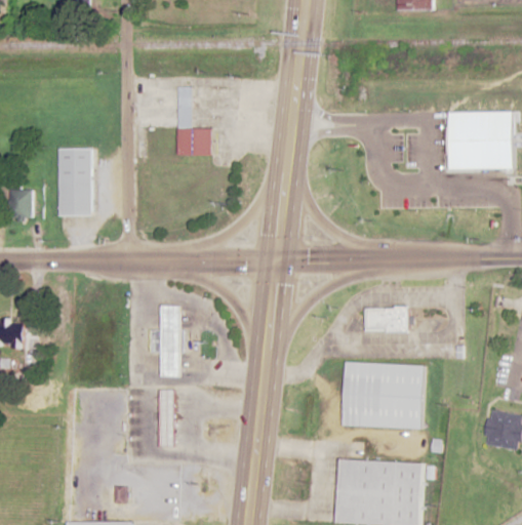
[(394,0),(429,0),(430,9),(394,9),(394,0)]
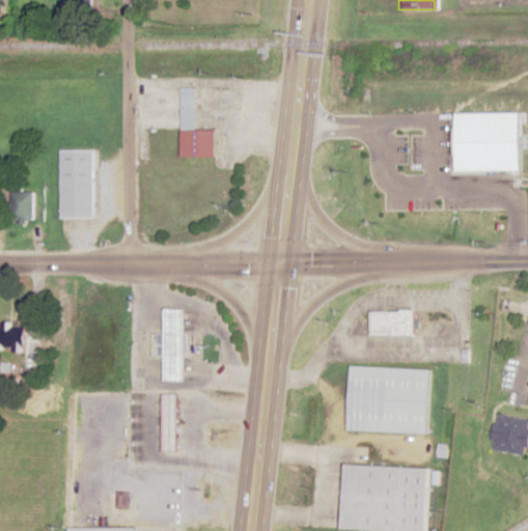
[(178,87),(177,156),(212,156),(214,129),(194,129),(194,87),(178,87)]
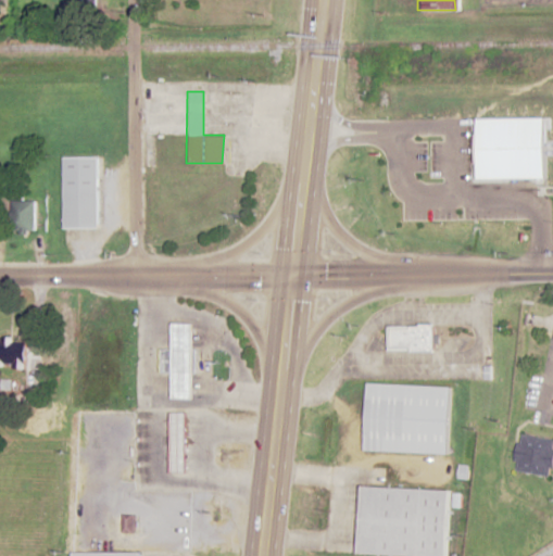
[(61,158),(95,156),(96,228),(63,229),(61,158)]
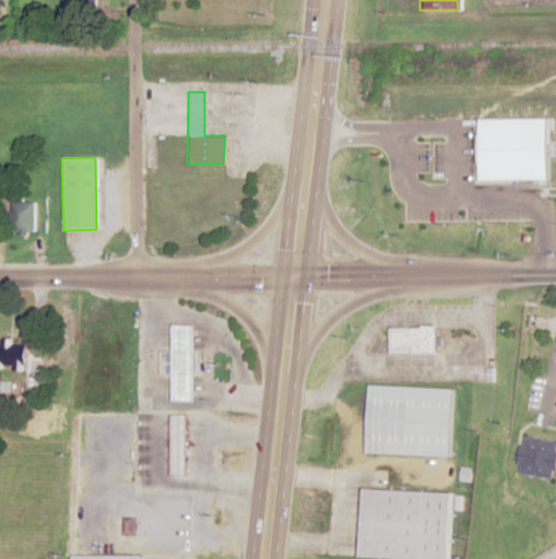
[(32,203),(32,234),(9,234),(9,203),(32,203)]
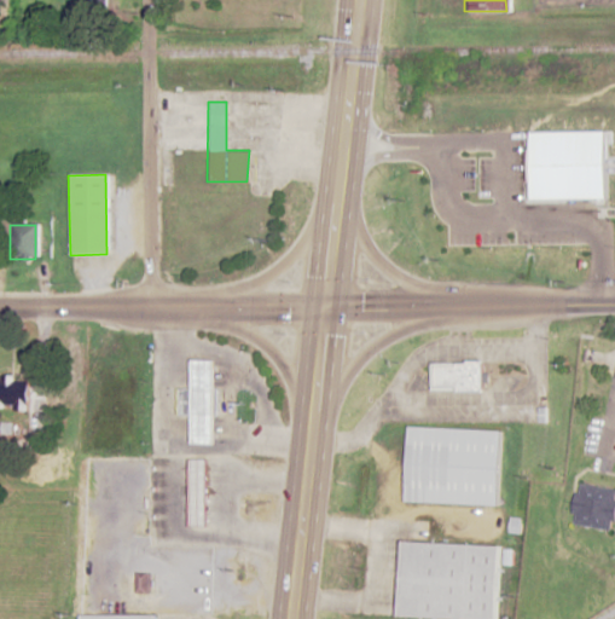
[(190,388),(190,359),(214,359),(214,443),(190,443),(190,415),(174,415),(174,388),(190,388)]
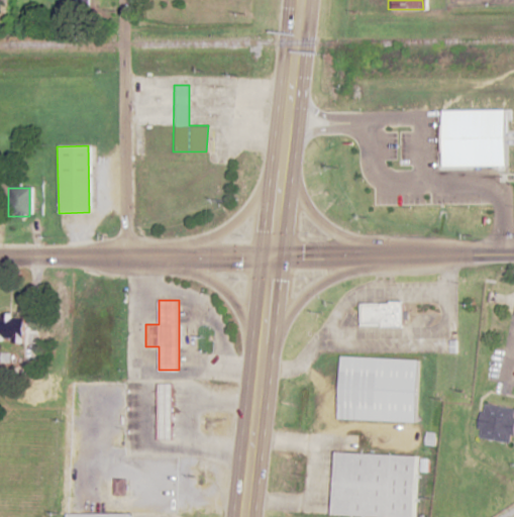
[(360,303),(358,324),(401,325),(401,301),(360,303)]
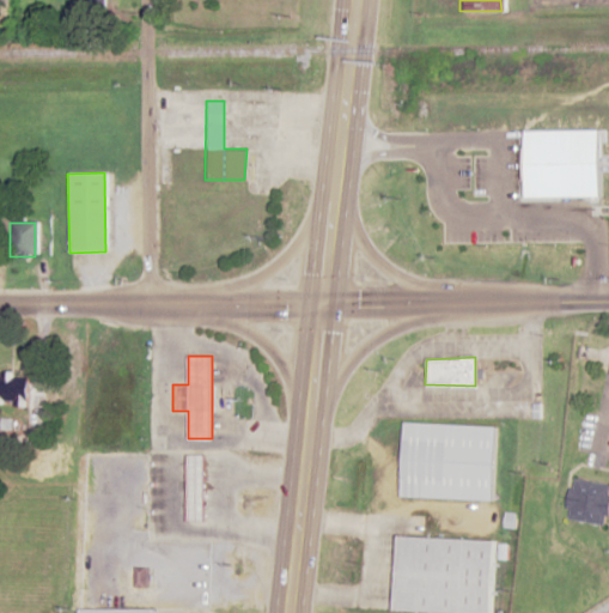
[(0,400),(14,401),(16,376),(0,375),(0,400)]
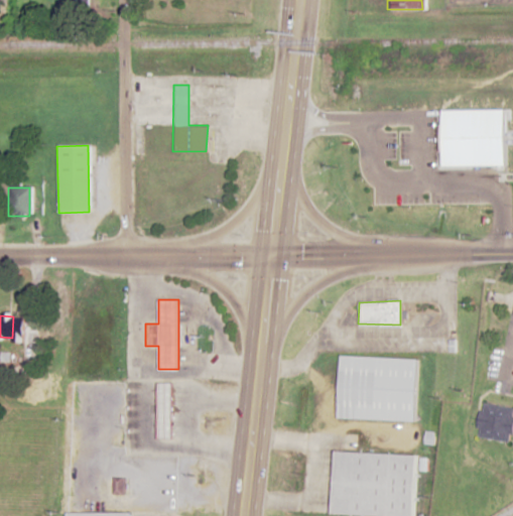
[(339,354),(334,419),(412,421),(414,359),(339,354)]
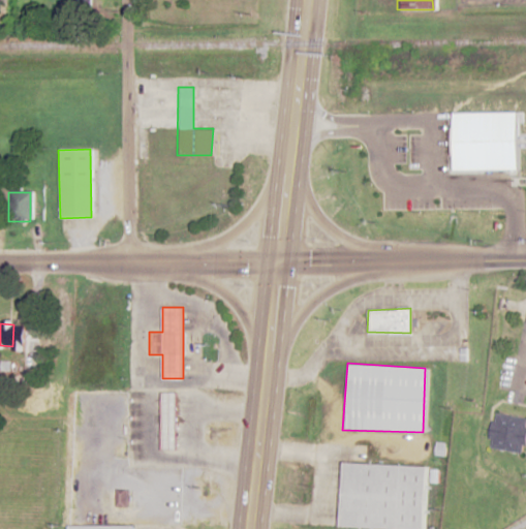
[(160,392),(175,392),(175,448),(160,448),(160,392)]
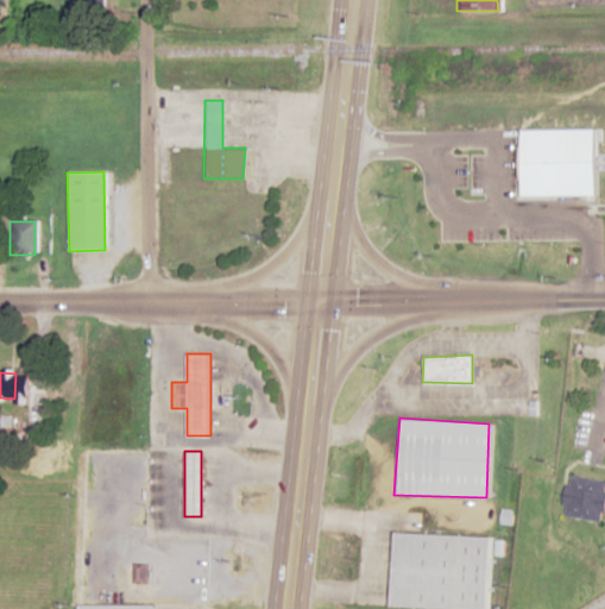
[(599,522),(604,482),(604,481),(566,476),(560,516),(599,522)]
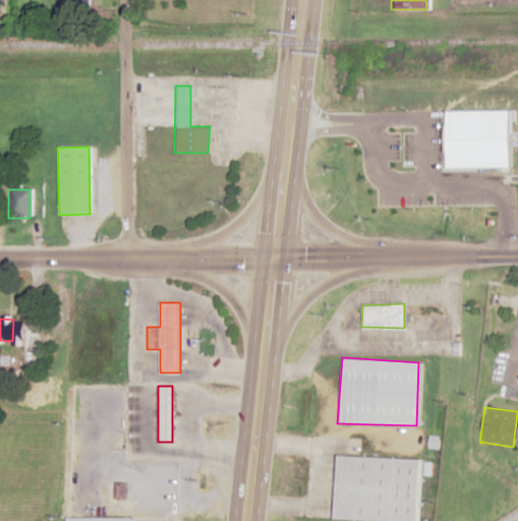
[(336,455),(418,460),(413,520),(334,518),(336,455)]
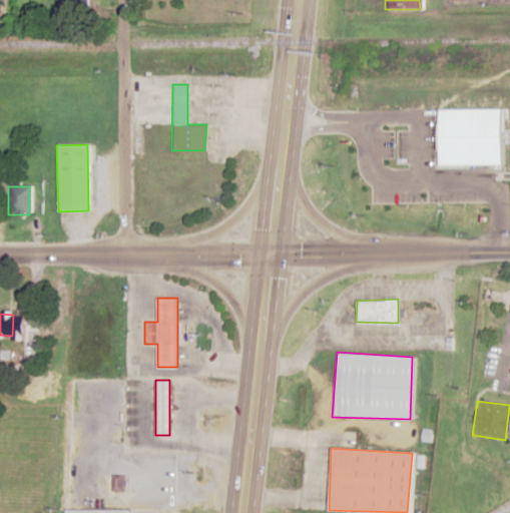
[(121,490),(121,476),(111,476),(111,490),(121,490)]
